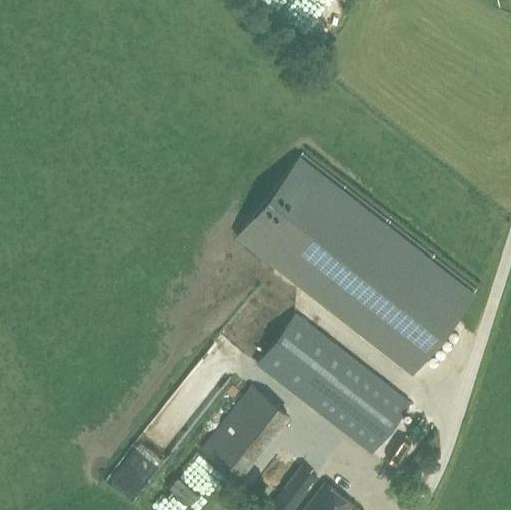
[(305,155),(238,239),(413,376),(479,292),(305,155)]
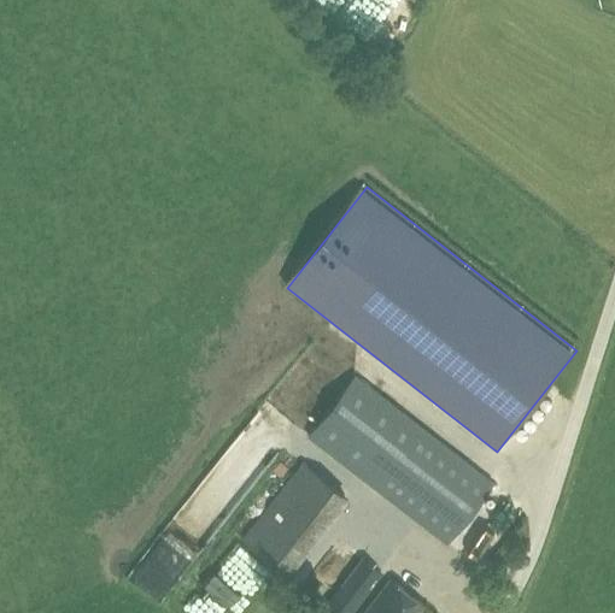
[(495,487),(357,378),(310,438),(449,546),(495,487)]
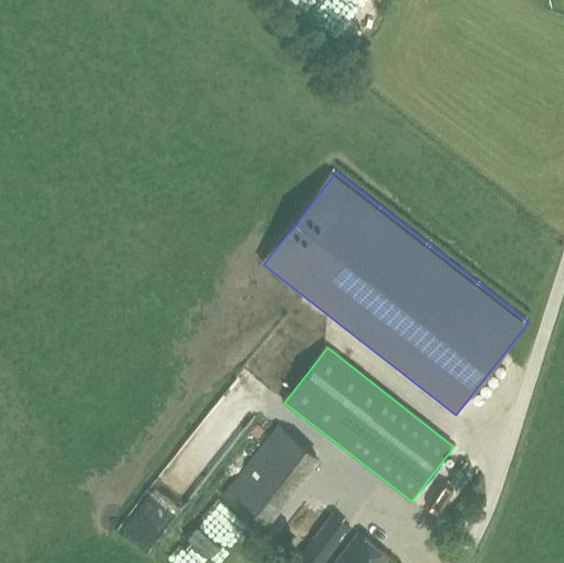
[(280,426),(222,498),(265,531),(322,459),(280,426)]
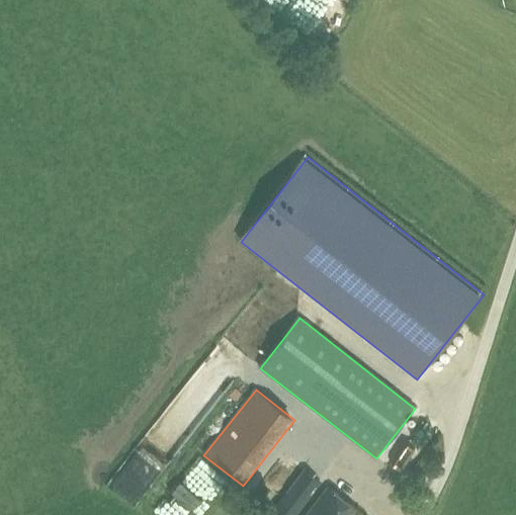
[(241,491),(193,453),(178,473),(227,510),(241,491)]
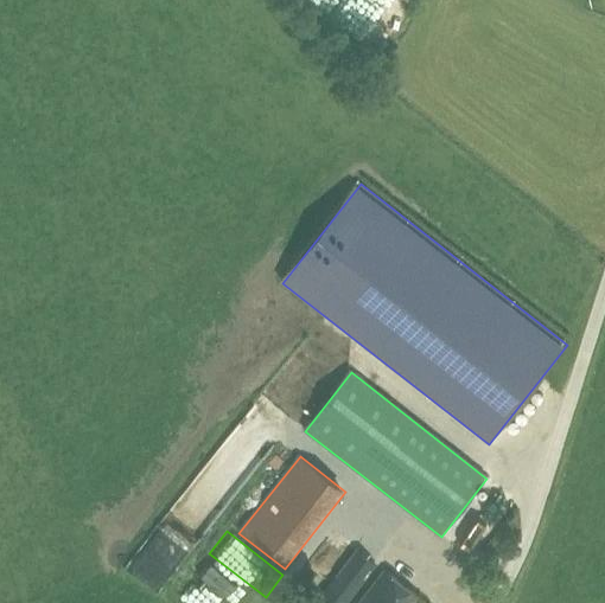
[(351,602),(380,566),(360,552),(323,602),(351,602)]
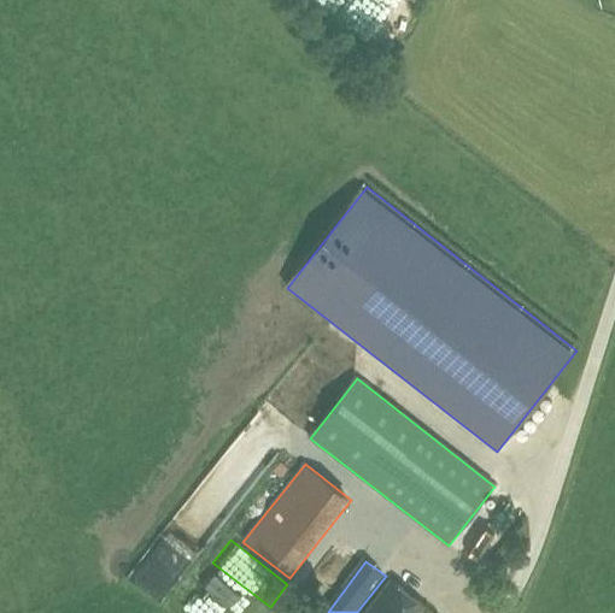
[(393,582),(368,612),(425,612),(427,608),(393,582)]
